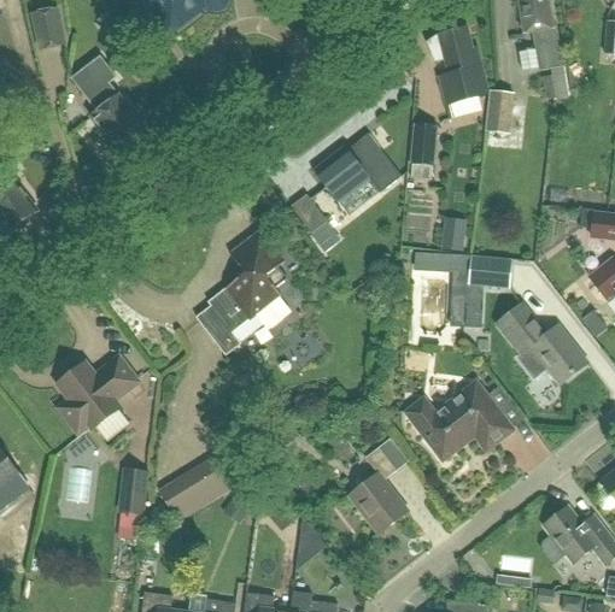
[(129,0),(144,19),(157,9),(168,24),(201,0),(204,0),(205,3),(211,4),(218,3),(222,0),(129,0)]
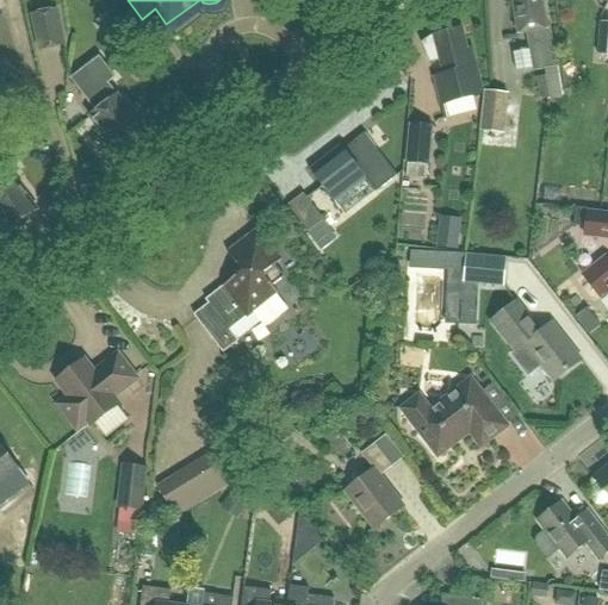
[(512,0),(509,0),(515,32),(529,30),(537,68),(543,67),(556,64),(547,25),(545,26),(540,0),(512,0)]
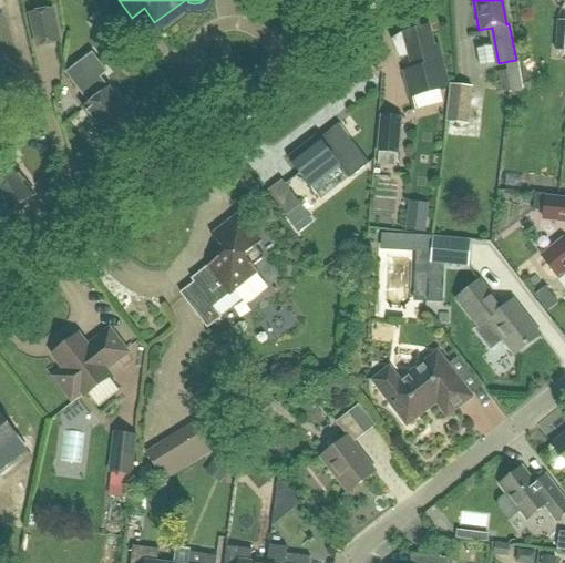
[(29,10),(37,44),(62,39),(54,4),(29,10)]
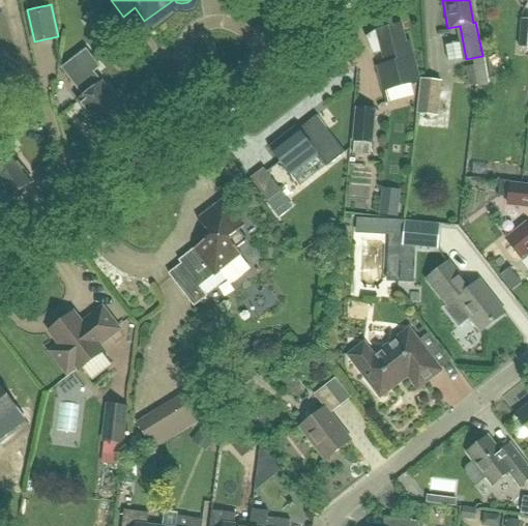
[(527,45),(527,16),(521,16),(519,45),(527,45)]
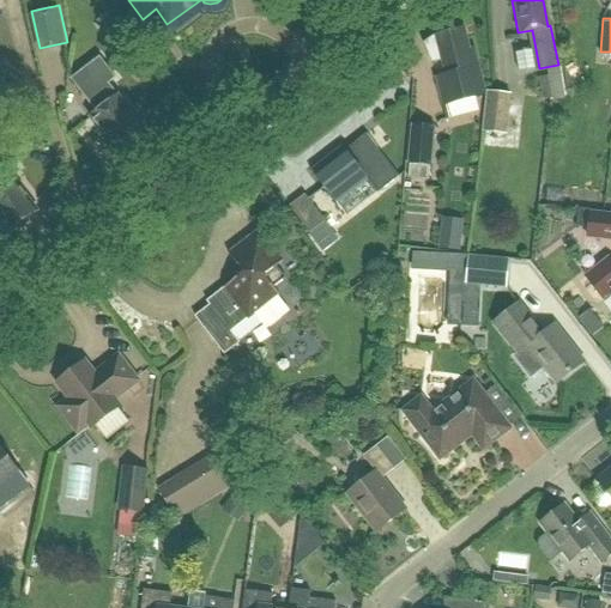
[(429,60),(440,58),(443,73),(434,76),(441,103),(483,92),(471,47),(467,48),(461,26),(442,31),(441,28),(442,28),(442,26),(421,41),(422,42),(423,42),(429,60)]
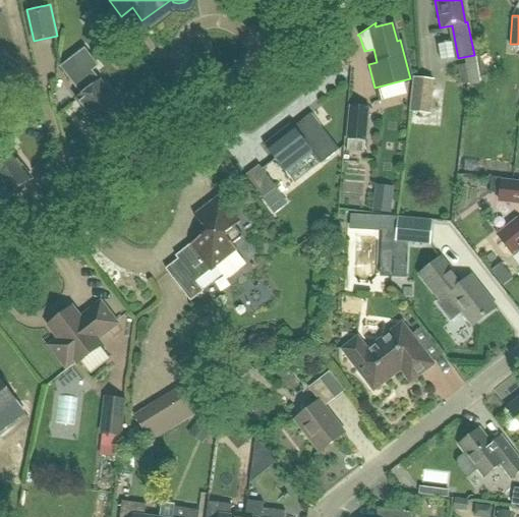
[(99,78),(98,79),(90,68),(96,63),(83,46),(59,64),(80,93),(75,97),(97,126),(121,109),(99,78)]
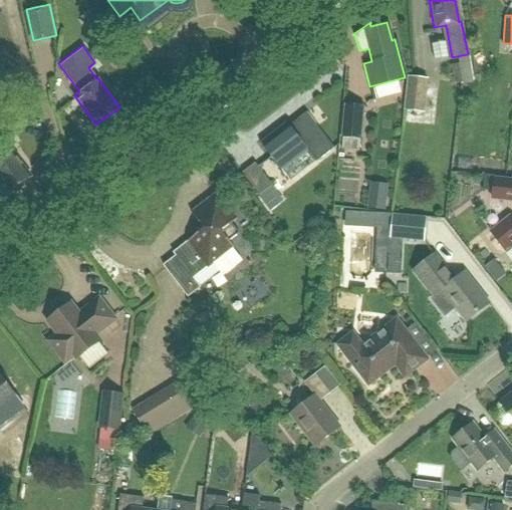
[(468,54),(457,56),(461,81),(472,79),(468,54)]
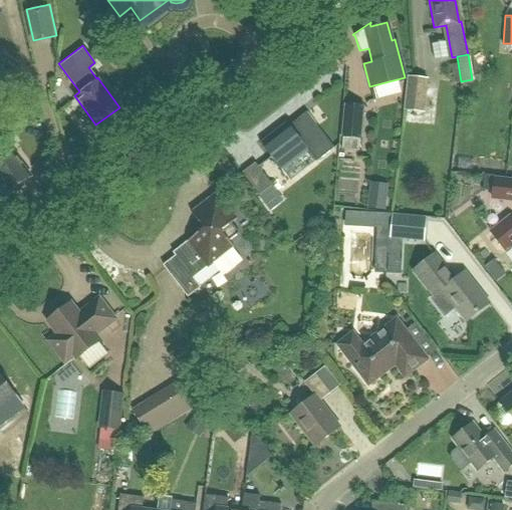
[(425,109),(429,75),(409,73),(405,107),(425,109)]
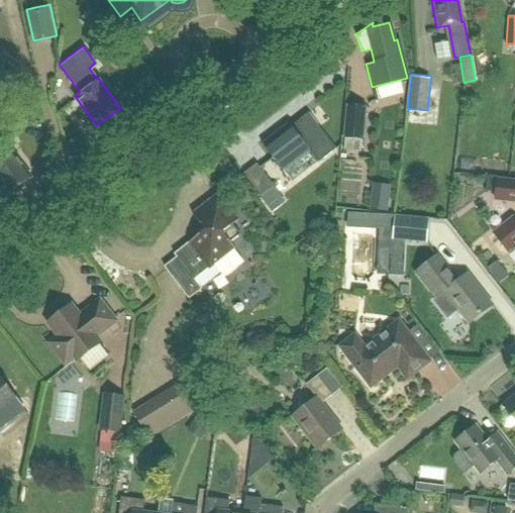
[(345,104),(341,146),(359,148),(364,105),(345,104)]
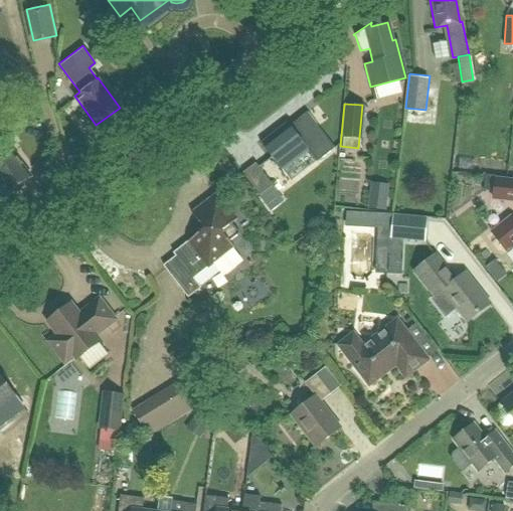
[(286,121),(259,142),(279,168),(305,149),(315,162),(333,148),(306,112),(289,125),(286,121)]
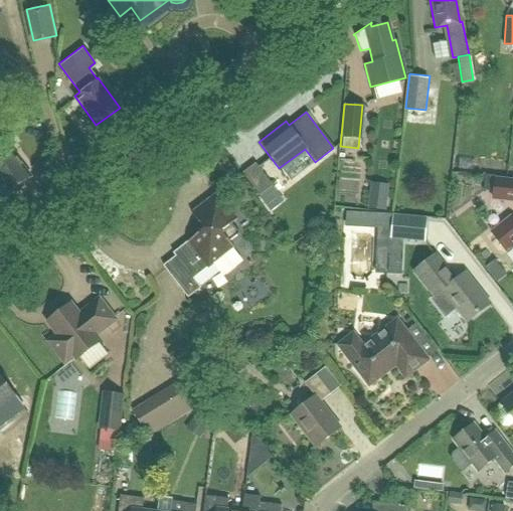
[(0,185),(5,191),(8,189),(9,191),(18,184),(17,182),(26,174),(13,157),(15,155),(8,146),(6,147),(0,139),(0,185)]
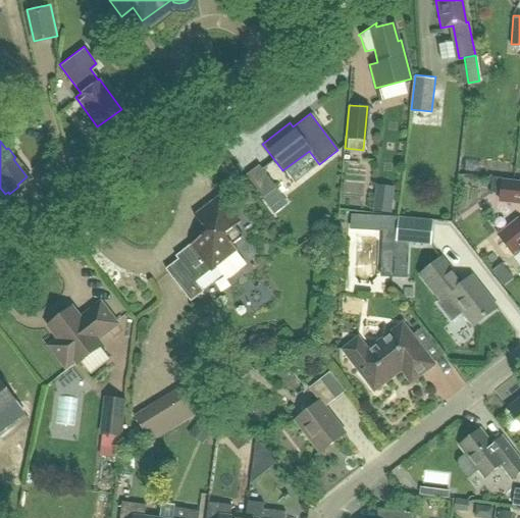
[(261,197),(274,187),(257,163),(244,173),(261,197)]
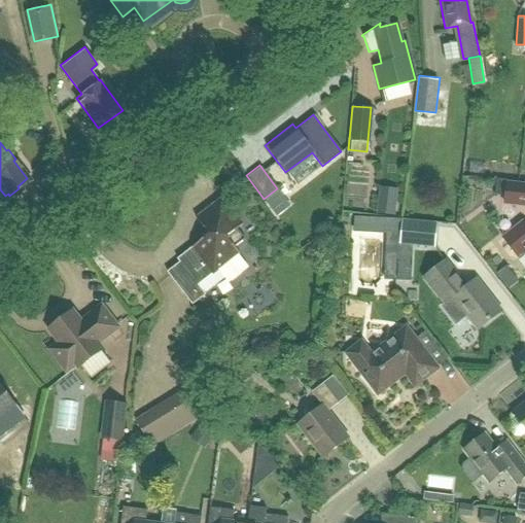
[(504,202),(524,203),(524,180),(508,178),(508,177),(497,176),(496,193),(505,194),(504,202)]
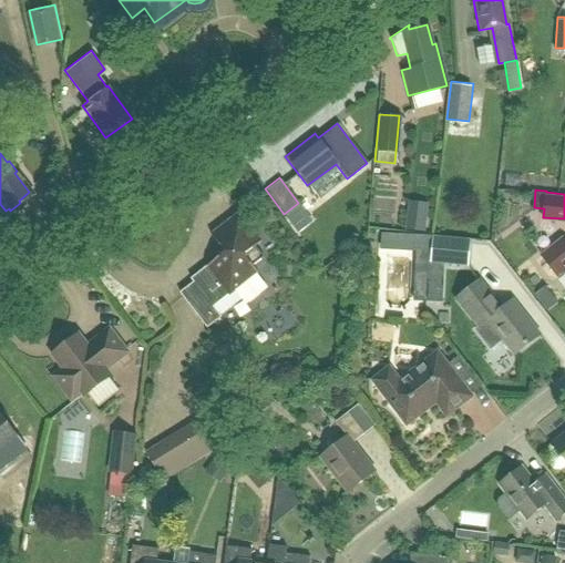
[(209,233),(209,234),(223,251),(188,278),(191,282),(177,293),(197,317),(204,326),(217,316),(209,307),(212,306),(211,305),(227,293),(227,294),(256,272),(252,265),(262,256),(254,245),(259,241),(237,211),(209,233)]
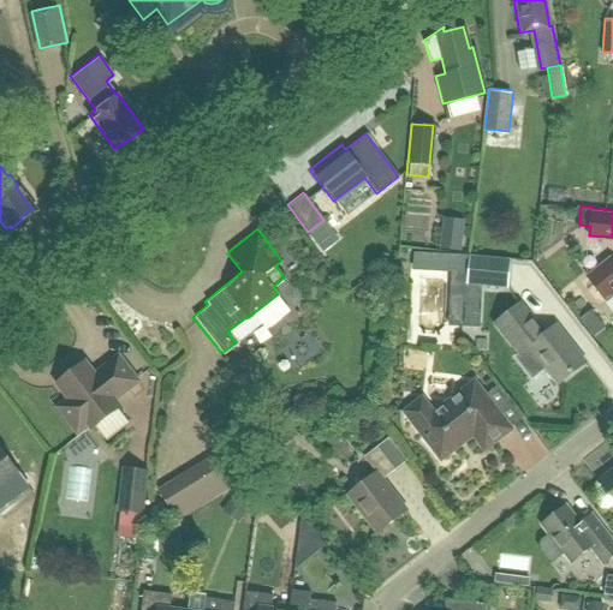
[(459,249),(462,234),(441,232),(439,246),(459,249)]
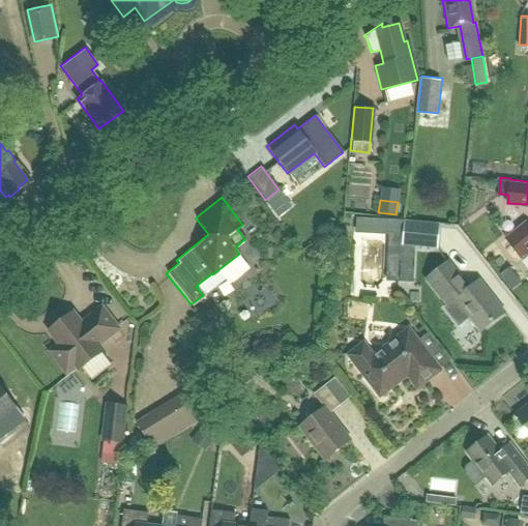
[(355,216),(355,232),(389,233),(387,266),(397,266),(398,254),(398,242),(400,218),(355,216)]
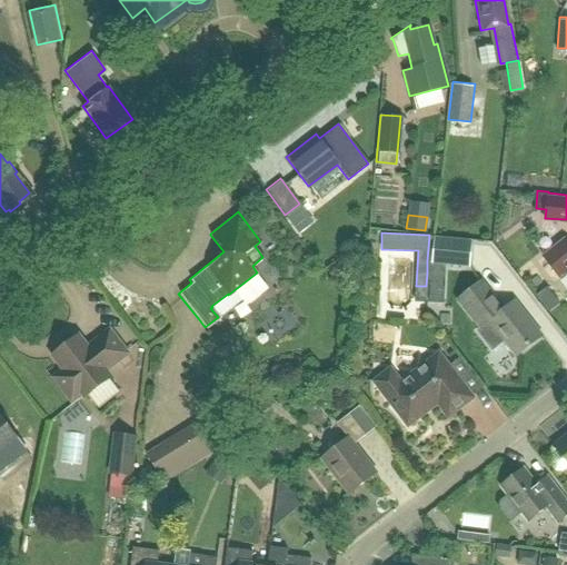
[(434,236),(430,260),(440,261),(467,264),(469,239),(434,236)]
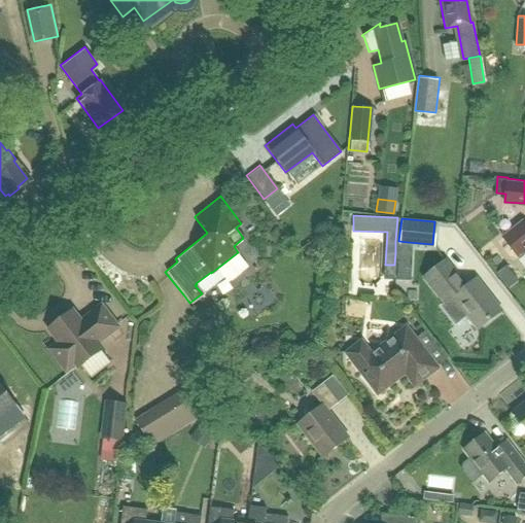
[(524,224),(521,220),(500,237),(516,255),(524,248),(524,224)]
